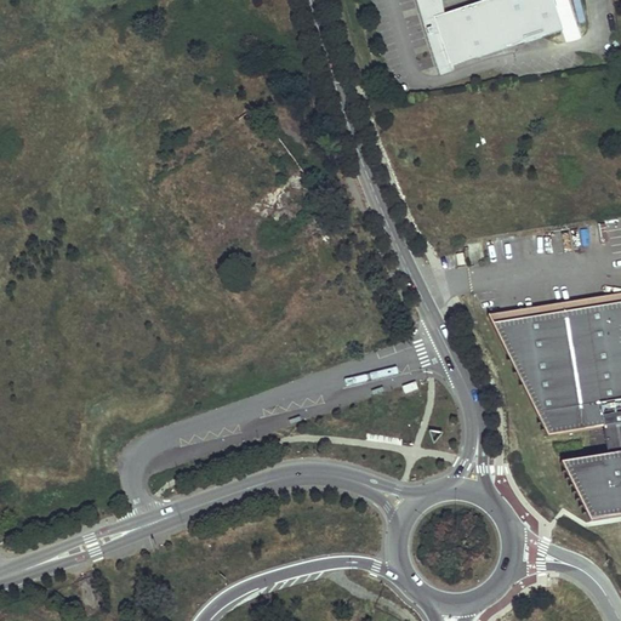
[(414,0),(417,11),(428,45),(438,75),(451,72),(451,67),(448,68),(432,18),(443,15),(439,0),(414,0)]
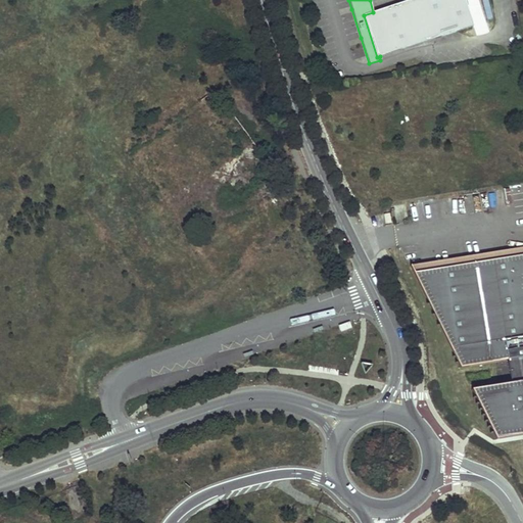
[(473,27),(464,0),(412,0),(373,12),(364,15),(377,57),(380,56),(473,27)]
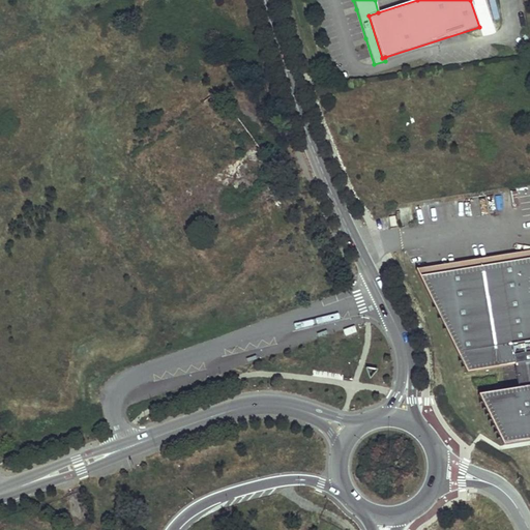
[(422,275),(529,259),(529,251),(418,268),(422,275)]
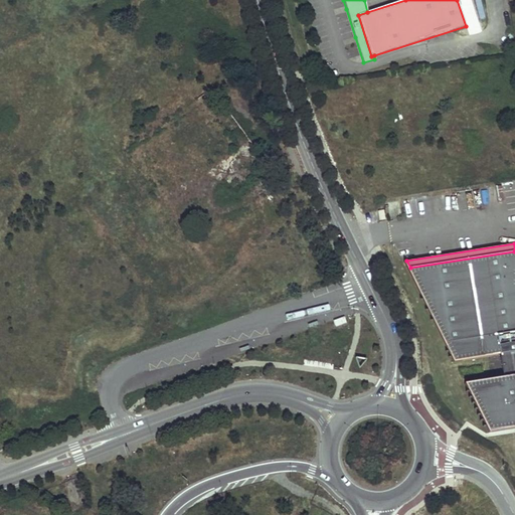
[(514,425),(514,251),(410,268),(456,361),(502,354),(505,377),(466,383),(490,433),(495,428),(514,425)]
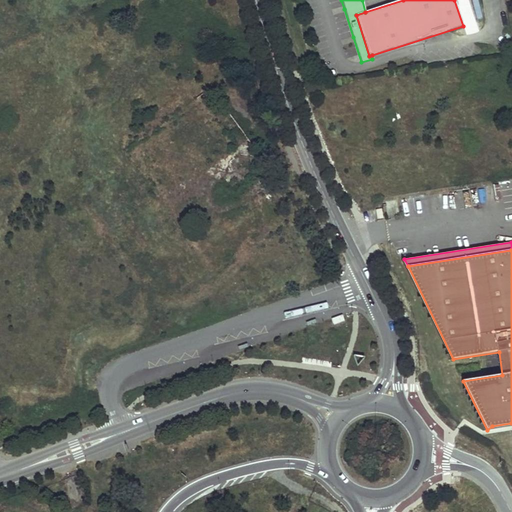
[(331,319),(334,326),(346,321),(343,315),(331,319)]
